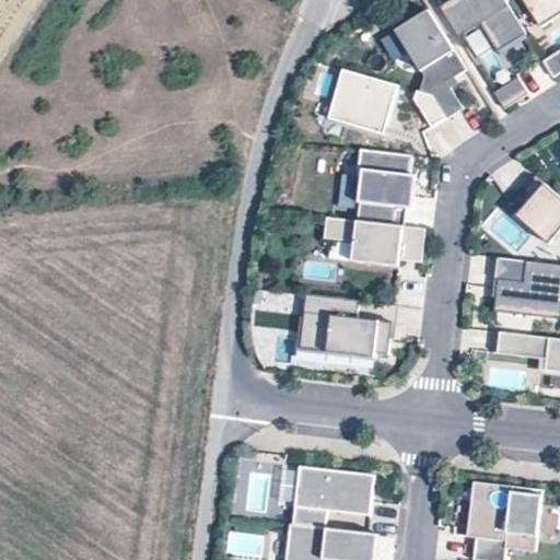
[(525,31),(505,0),(444,0),(439,3),(458,34),(479,21),(497,49),(525,31)]
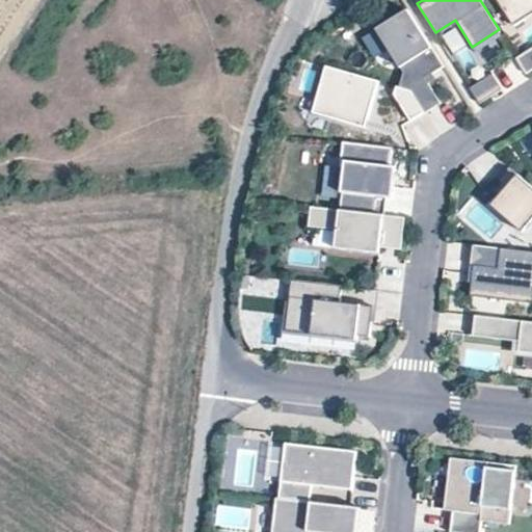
[(531,0),(499,0),(514,25),(531,14),(531,0)]
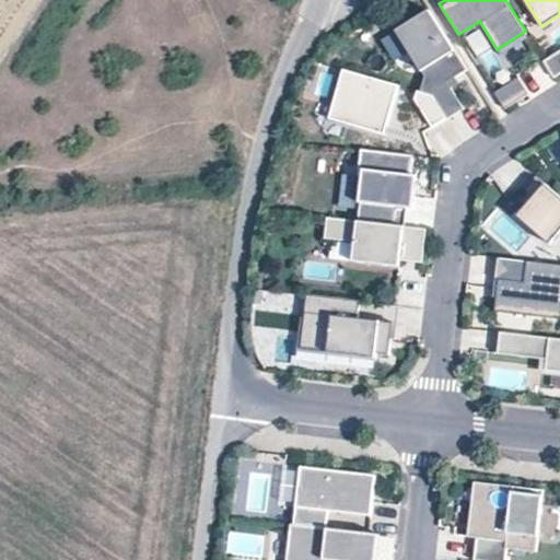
[(467,69),(429,8),(395,28),(422,72),(419,92),(432,94),(446,117),(464,107),(451,86),(447,81),(455,77),(467,69)]
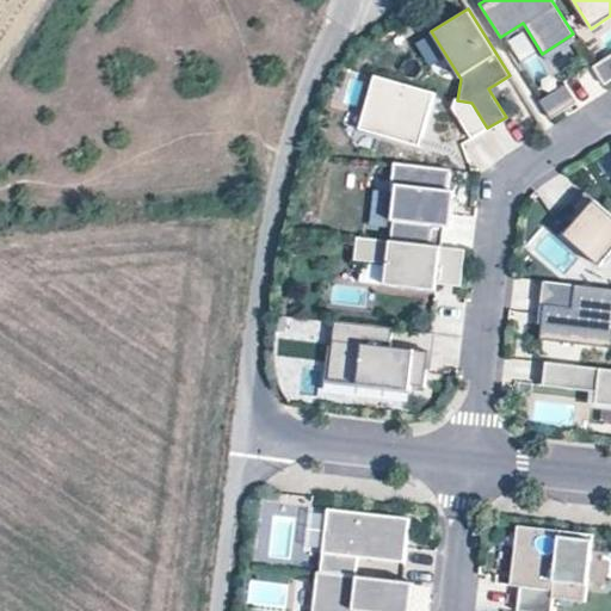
[(421,45),(444,81),(456,74),(433,38),(421,45)]
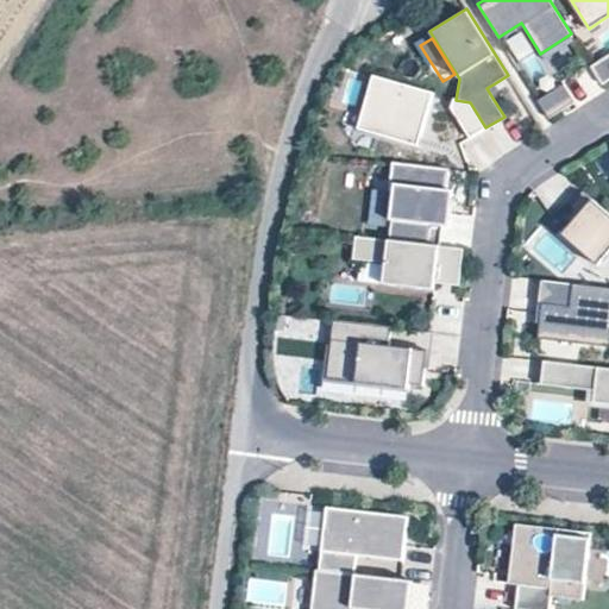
[(602,85),(608,80),(608,55),(591,66),(602,85)]
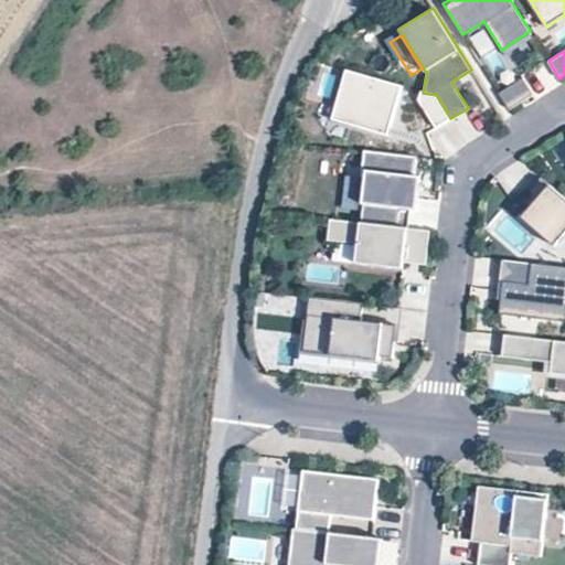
[(394,125),(403,83),(345,71),(336,121),(388,132),(391,125),(394,125)]
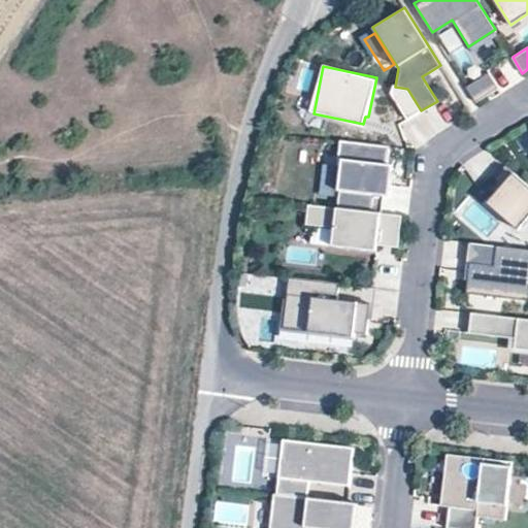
[(425,81),(432,77),(429,72),(422,76),(425,81)]
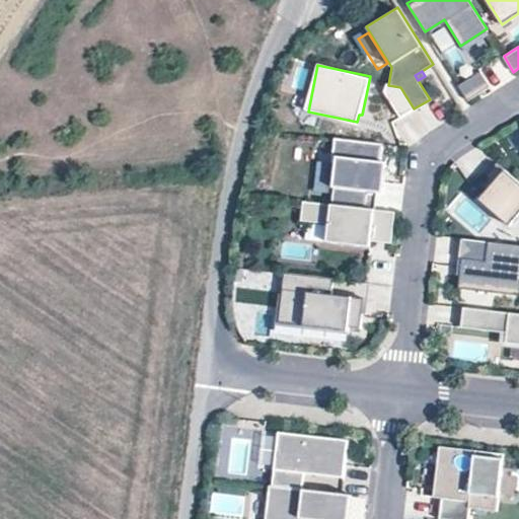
[(489,86),(479,71),(457,84),(466,100),(489,86)]
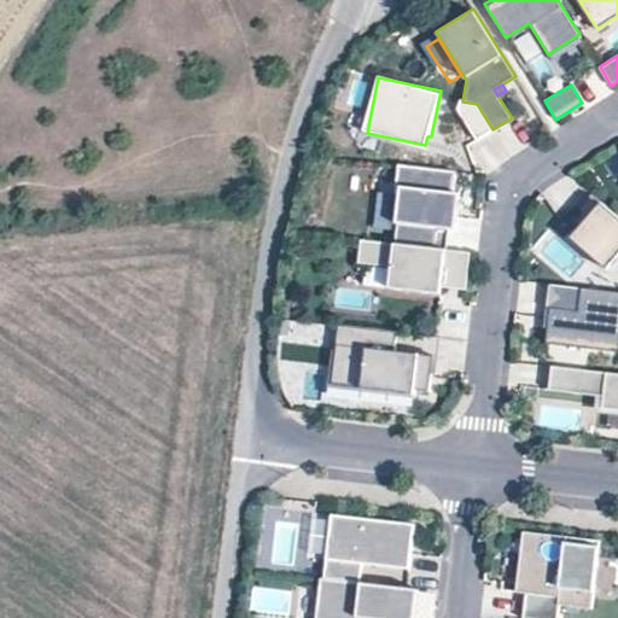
[(493,129),(477,104),(462,101),(459,101),(458,110),(476,140),(493,129)]
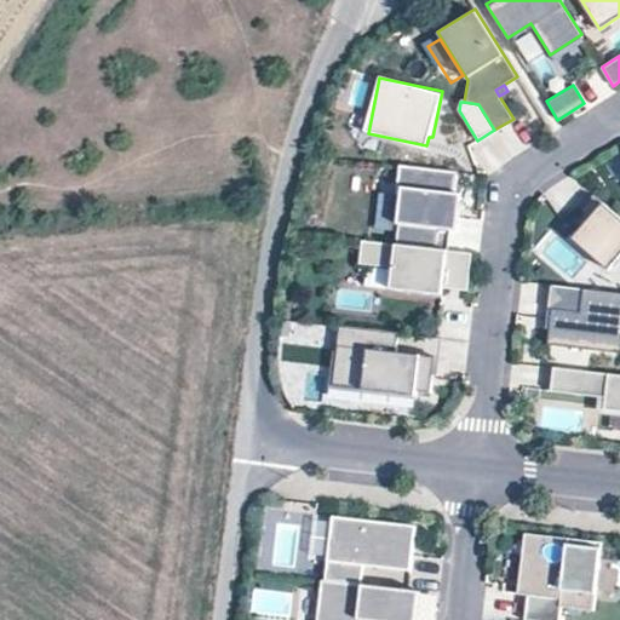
[(401,245),(453,251),(455,231),(461,231),(466,195),(460,194),(463,172),(406,166),(402,195),(407,195),(401,245)]
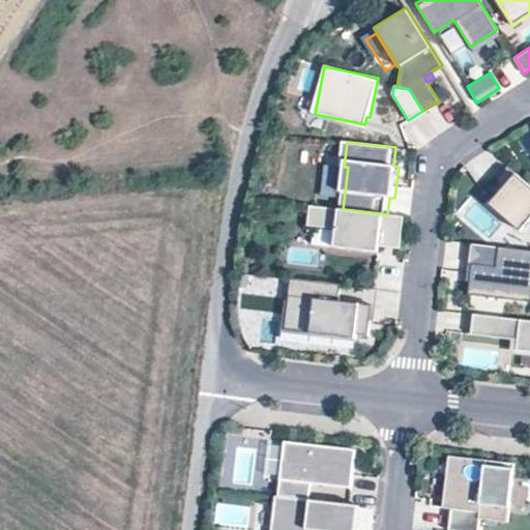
[(529,232),(529,186),(508,168),(497,180),(504,186),(510,192),(502,201),(494,210),(525,237),(529,232)]
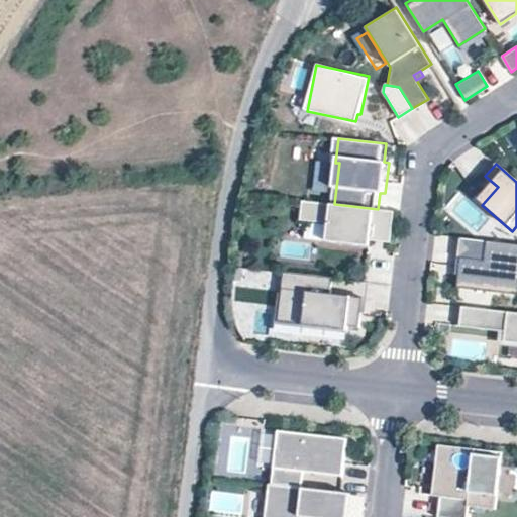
[(490,196),(498,187),(492,182),(485,191),(490,196)]
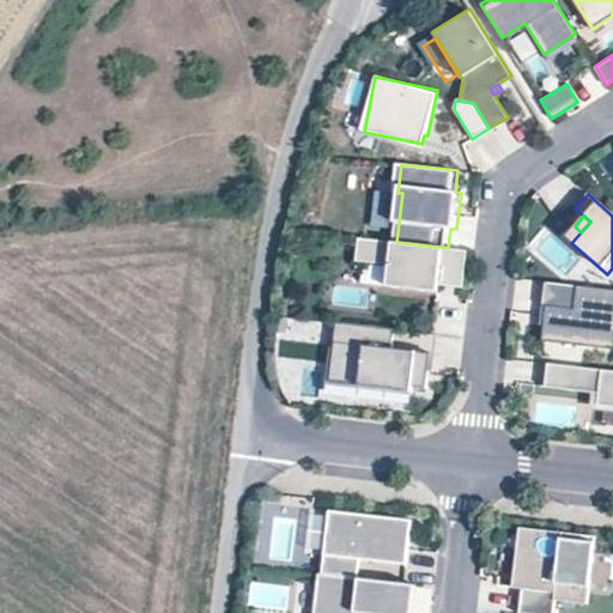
[(467,289),(472,252),(448,248),(396,242),(363,238),(360,260),(394,265),(392,285),(443,292),(443,285),(467,289)]
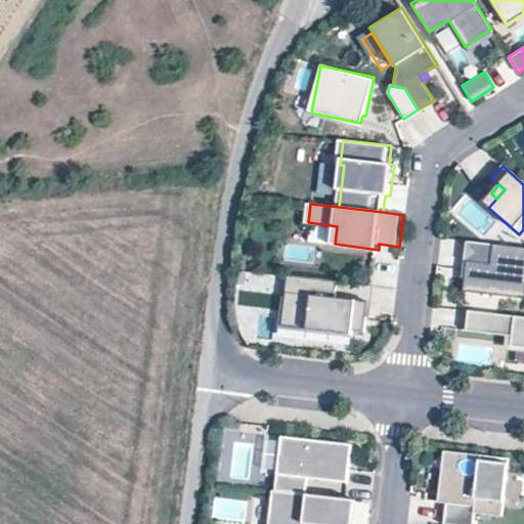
[(523,299),(523,248),(466,241),(463,262),(467,262),(463,293),(523,299)]
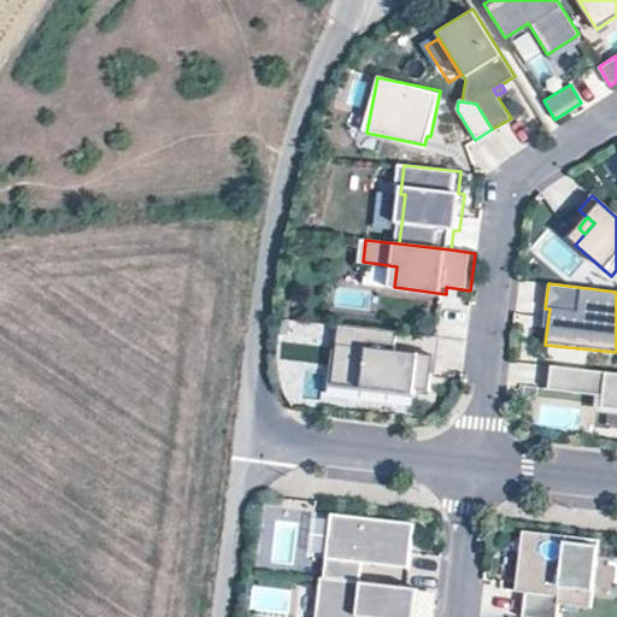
[(429,371),(432,353),(393,348),(387,348),(389,329),(336,323),(334,347),(330,370),(362,374),(360,386),(412,392),(412,388),(427,389),(429,371)]
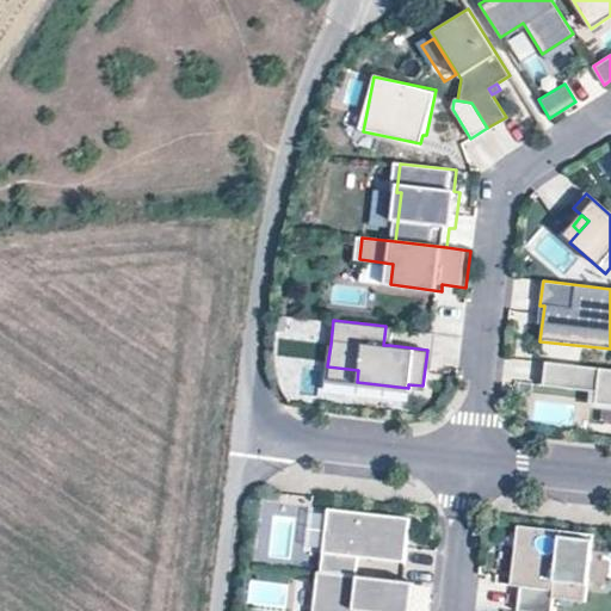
[(327,366),(331,344),(323,344),(320,378),(357,382),(358,370),(327,366)]
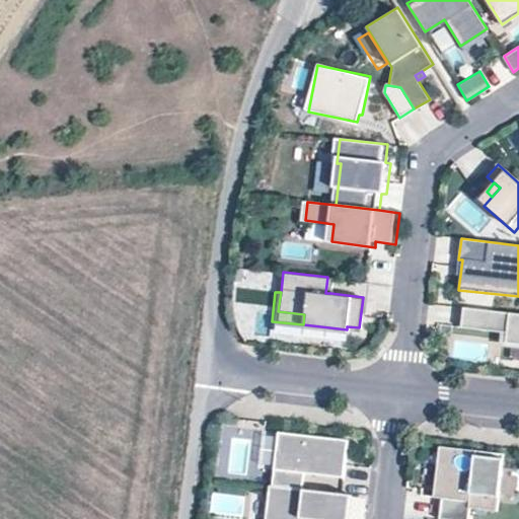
[(518,314),(469,308),(466,328),(513,335),(512,344),(518,345),(518,314)]
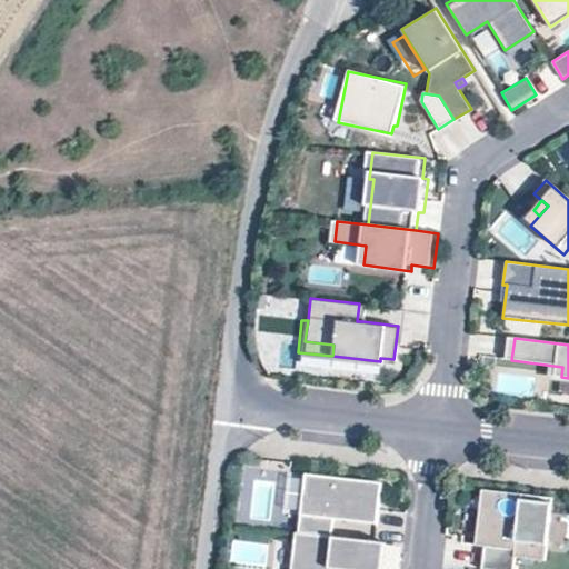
[(377,525),(382,483),(305,473),(305,477),(300,516),(298,532),(331,537),(333,519),(335,511),(343,512),(342,520),(377,525)]
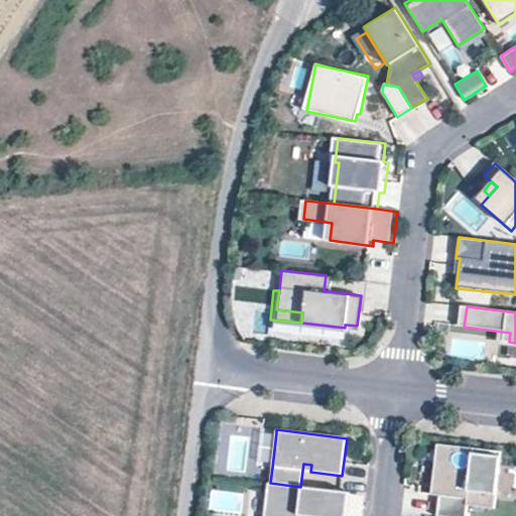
[(272,468),(276,432),(259,430),(254,465),(272,468)]
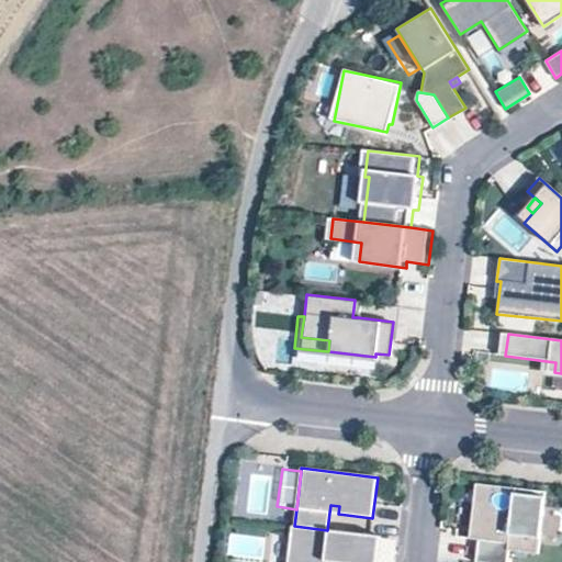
[(475,536),(471,561),(503,561),(505,549),(536,552),(542,493),(473,485),(468,535),(475,536)]
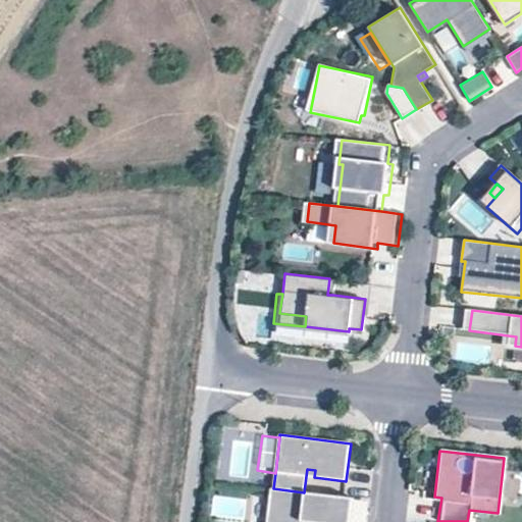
[(340,521),(344,498),(304,492),(273,488),(270,488),(266,521),(340,521)]
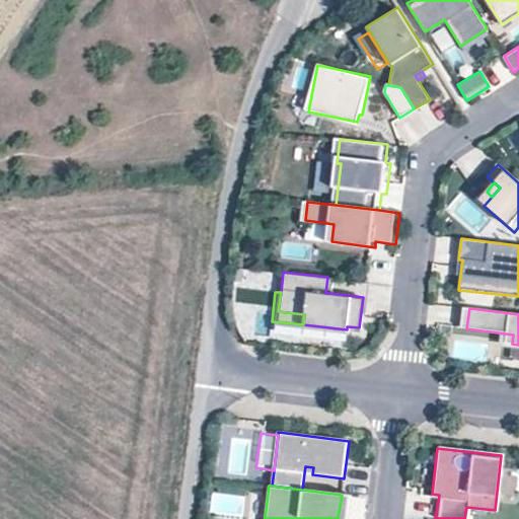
[(354,518),(357,496),(342,495),(338,518),(354,518)]
